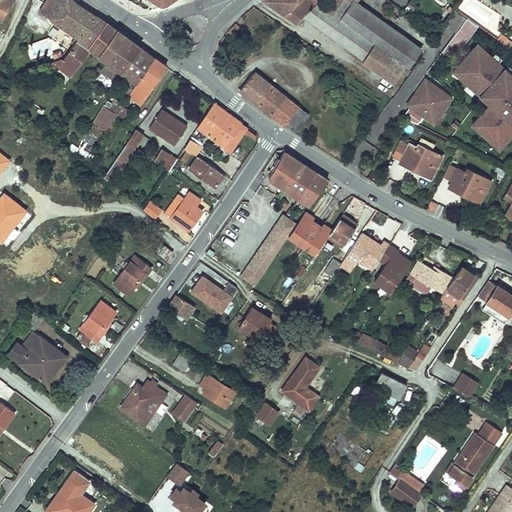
[(0,0),(0,19),(2,21),(13,0),(0,0)]
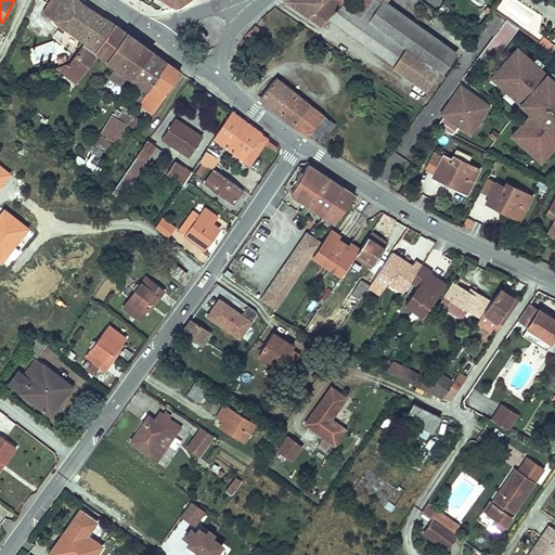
[(51,0),(43,12),(53,17),(64,0),(51,0)]
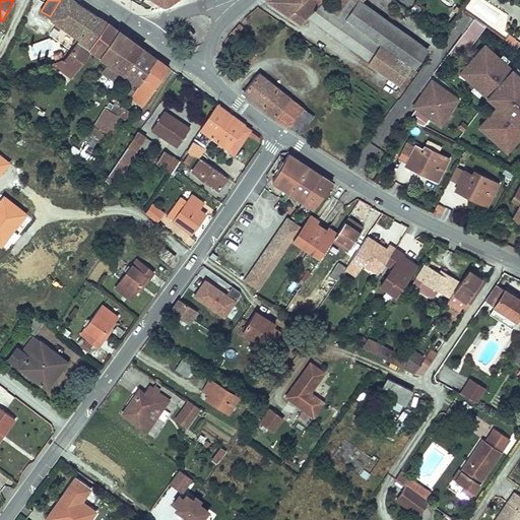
[(60,0),(50,16),(50,17),(80,38),(83,33),(95,41),(108,22),(73,0),(60,0)]
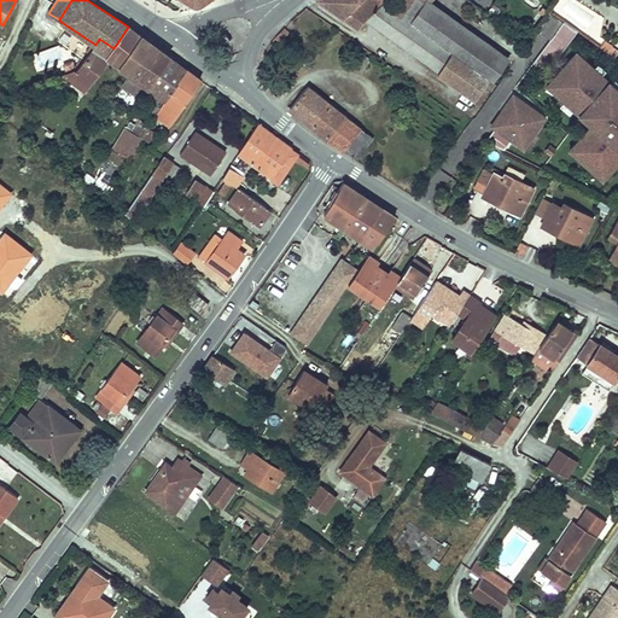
[(184,0),(198,11),(211,0),(184,0)]
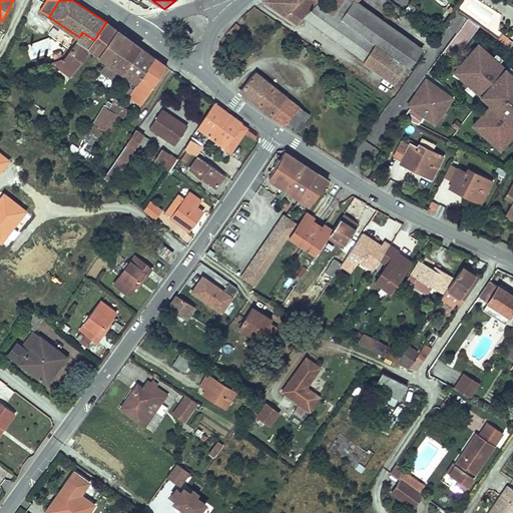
[(263,0),(286,16),(298,4),(294,0),(263,0)]
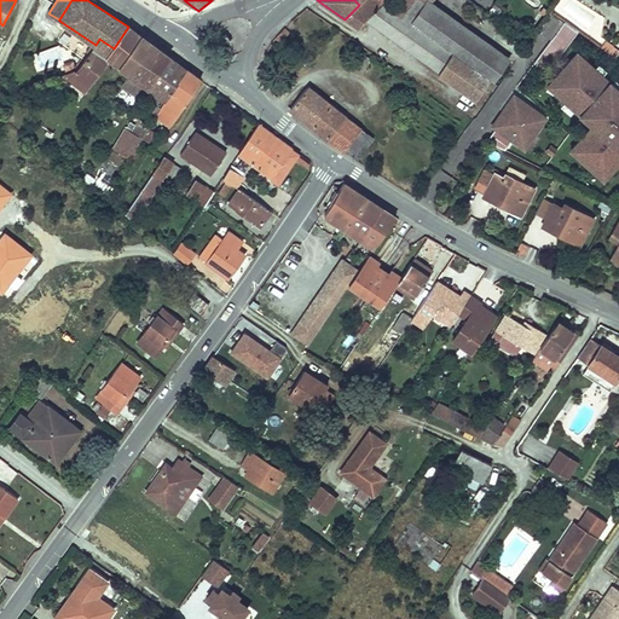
[(385,0),(354,0),(359,5),(370,17),(385,5),(388,3),(385,0)]
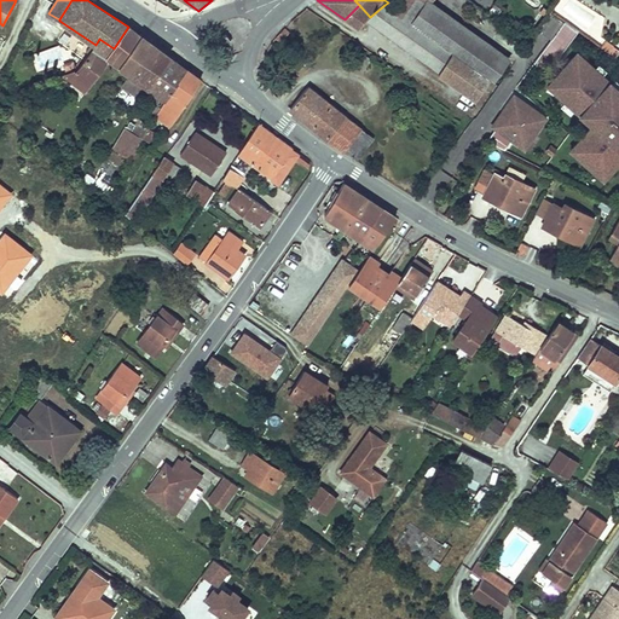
[(404,0),(395,12),(410,23),(424,3),(426,0),(429,0),(432,1),(432,0),(404,0)]
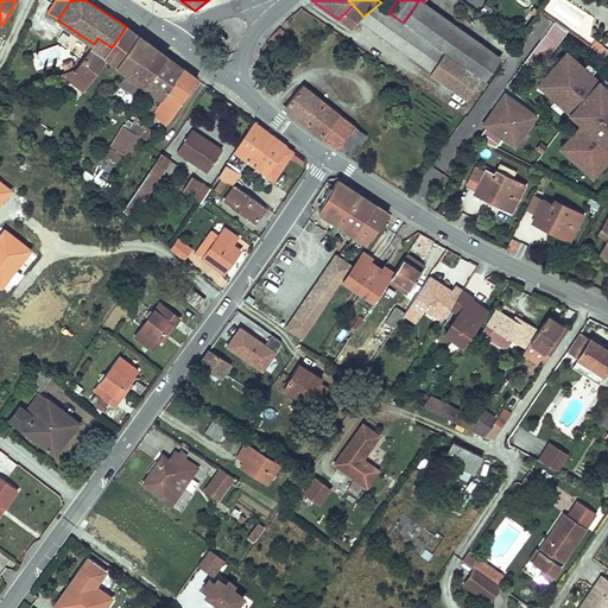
[(549,0),(542,0),(531,16),(536,20),(540,13),(548,4),(550,0),(549,0)]
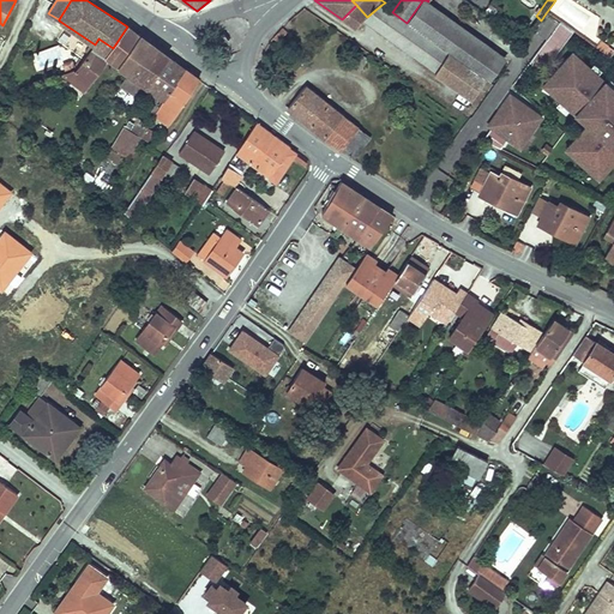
[(421,2),(407,23),(408,24),(420,31),(450,54),(470,68),(485,49),(421,2)]
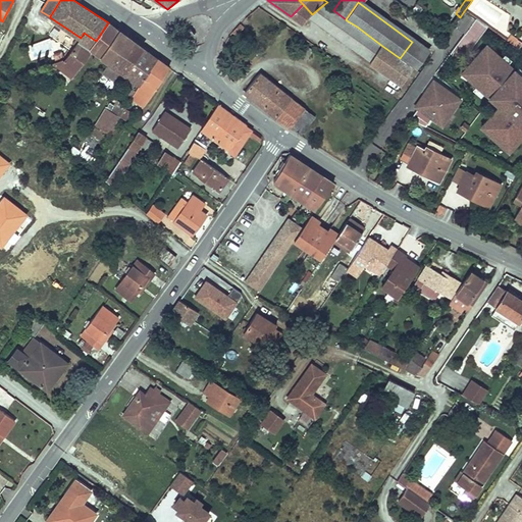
[(303,4),(291,16),(303,24),(309,17),(312,14),(303,4)]
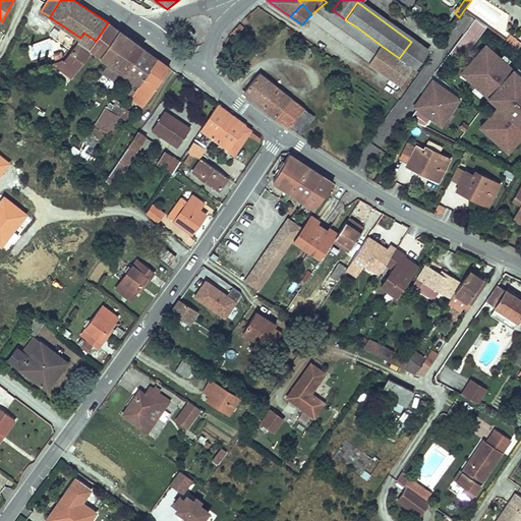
[(311,14),(308,17),(334,36),(346,20),(345,19),(333,10),(324,4),(311,14)]
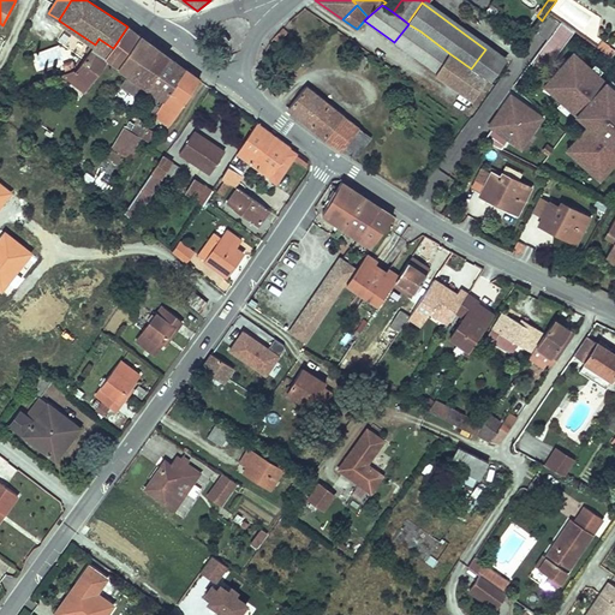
[(542,21),(536,30),(548,39),(561,22),(547,13),(542,21)]
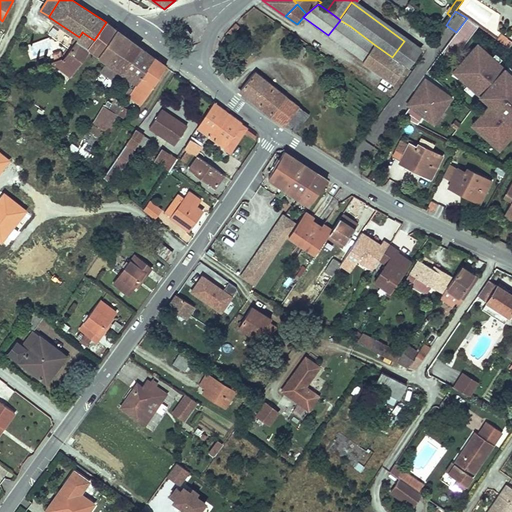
[(478,26),(467,18),(456,32),(448,44),(441,52),(452,60),(478,26)]
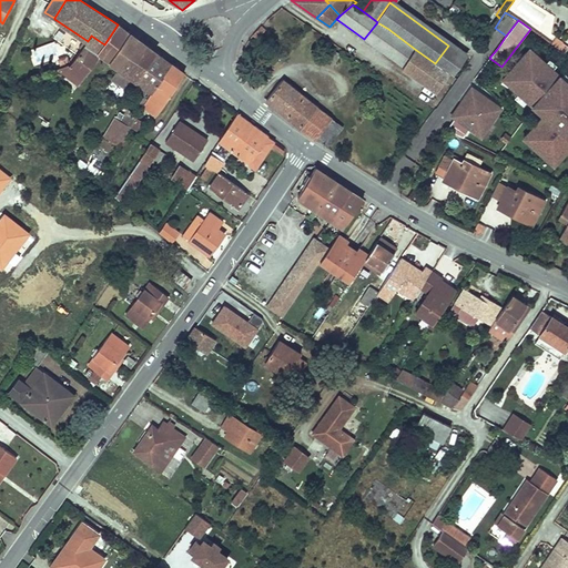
[(377,22),(364,39),(375,47),(387,30),(377,22)]
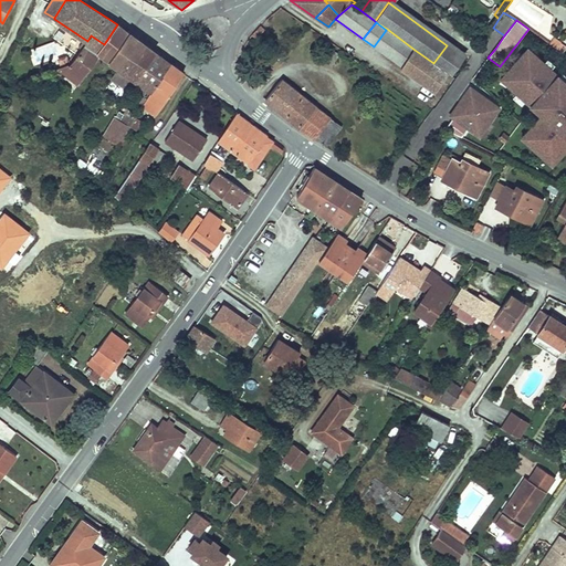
[(61,66),(52,71),(54,77),(63,74),(75,70),(83,75),(84,76),(101,53),(119,66),(128,53),(137,59),(147,45),(127,31),(117,24),(104,44),(91,35),(87,41),(71,65),(70,64),(62,66),(61,66)]
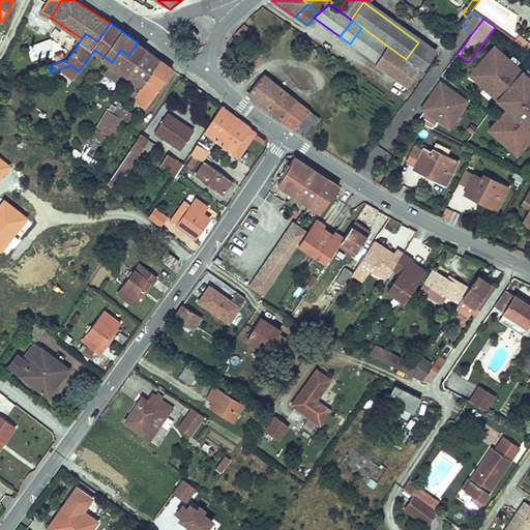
[(243,24),(236,33),(240,36),(247,27),(243,24)]
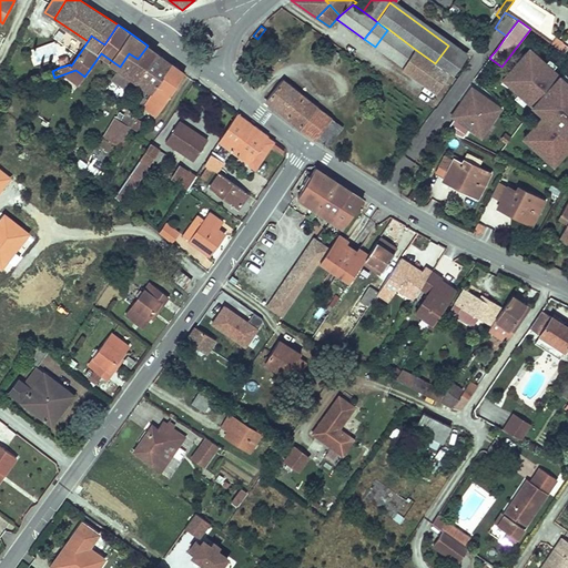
[(387,30),(375,47),(404,67),(415,50),(416,50),(388,29),(387,30)]
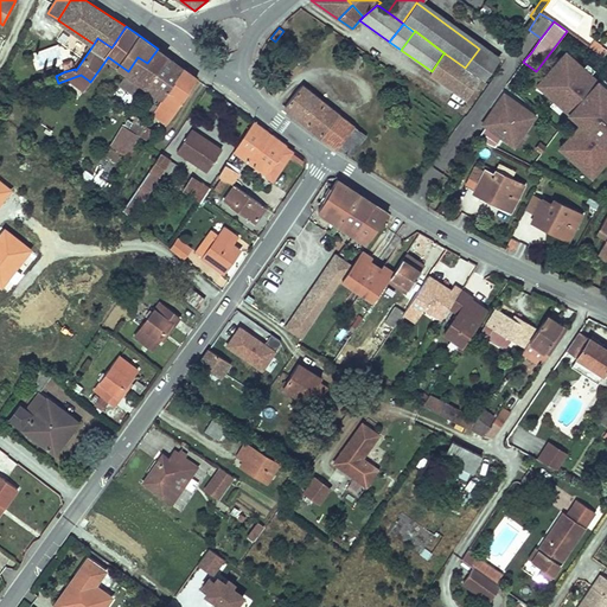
[(223,33),(215,39),(219,48),(228,40),(223,33)]
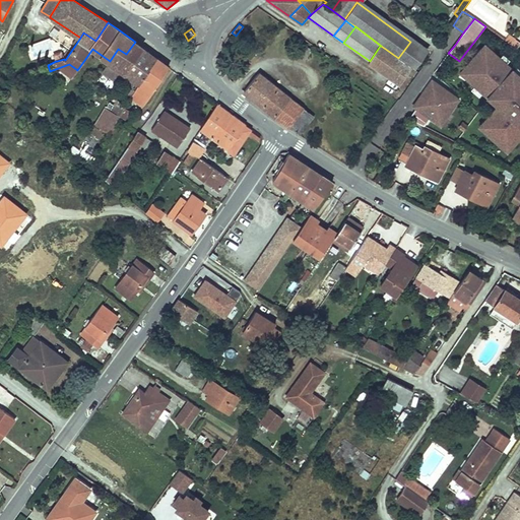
[(511,36),(507,41),(512,44),(516,39),(511,36)]
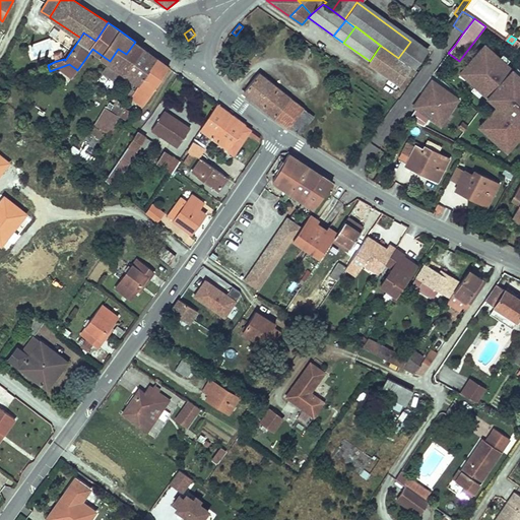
[(118,49),(110,61),(123,71),(122,73),(125,75),(125,74),(143,48),(135,42),(126,54),(118,49)]
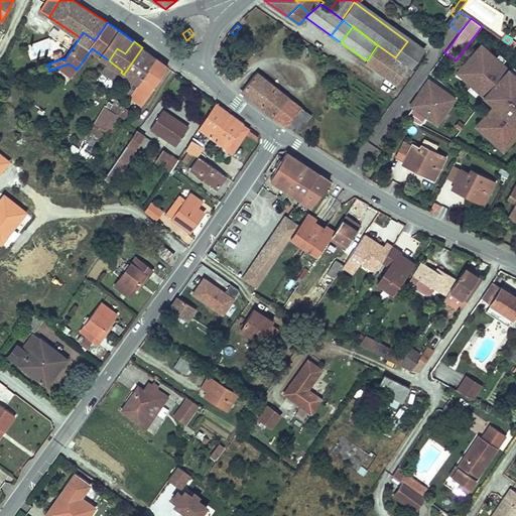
[(407,41),(395,57),(411,69),(422,52),(407,41)]
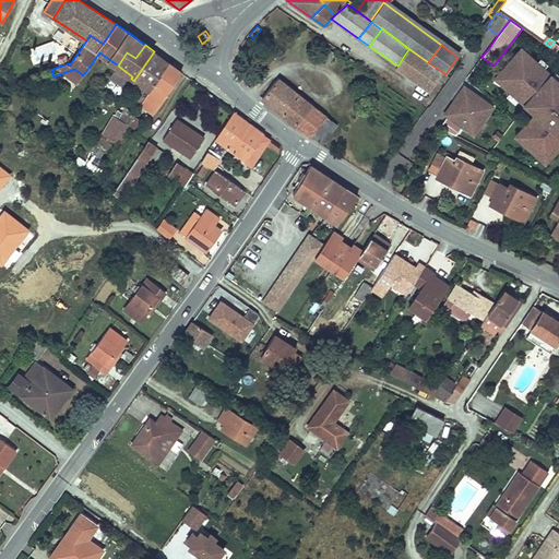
[(322,46),(314,57),(325,64),(333,54),(322,46)]
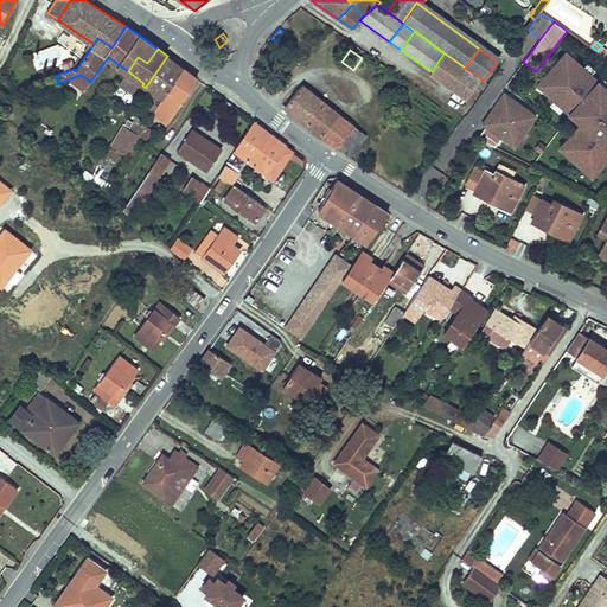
[(606,159),(606,88),(566,51),(537,84),(581,123),(560,147),(593,176),(606,159)]
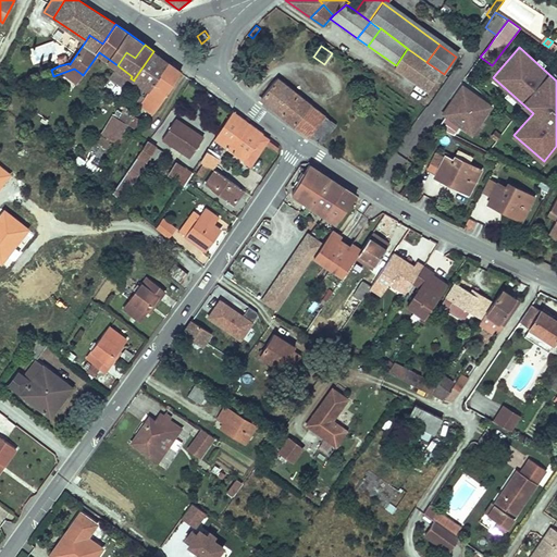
[(396,65),(395,66),(406,75),(419,58),(407,49),(396,65)]
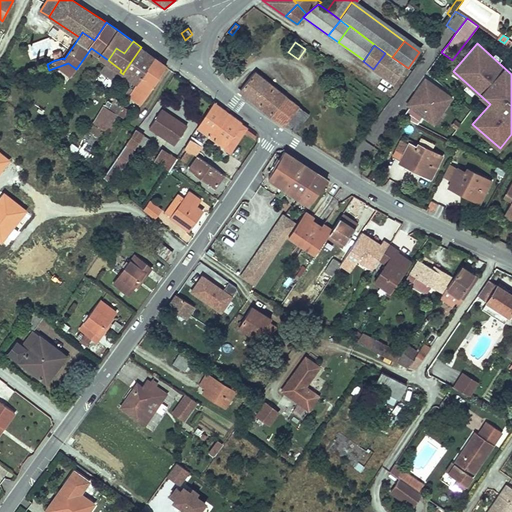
[(141,47),(123,73),(134,81),(129,89),(133,92),(155,57),(141,47)]
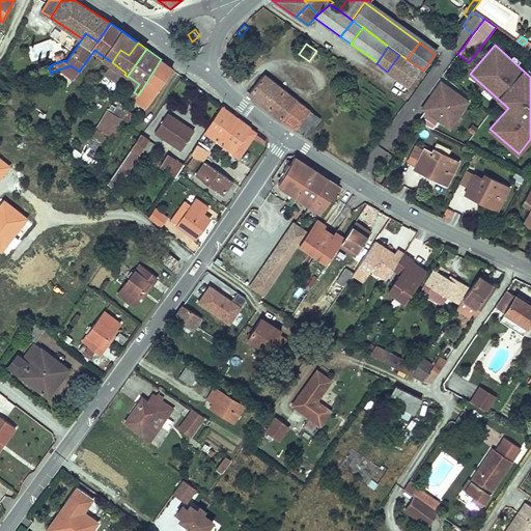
[(55,56),(57,62),(58,62),(64,60),(62,53),(55,56)]
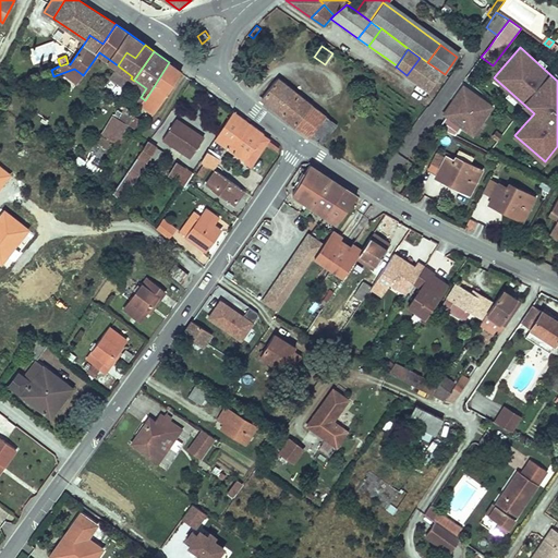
[(420,58),(407,75),(428,91),(440,73),(420,58)]
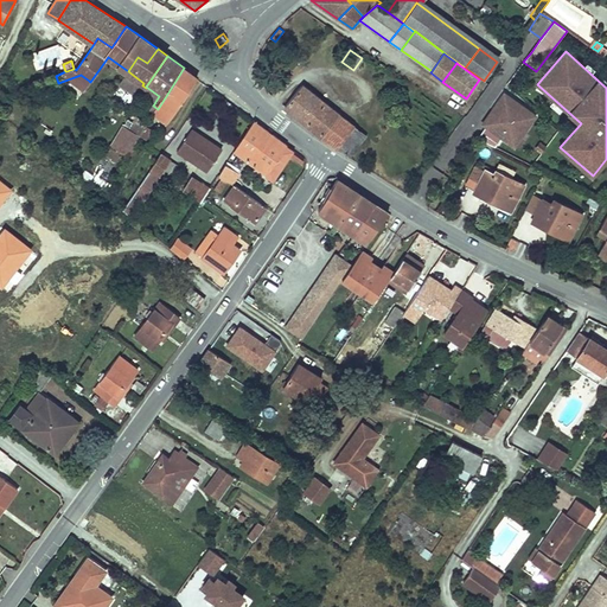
[(158,109),(154,113),(170,123),(198,78),(184,68),(158,109)]
